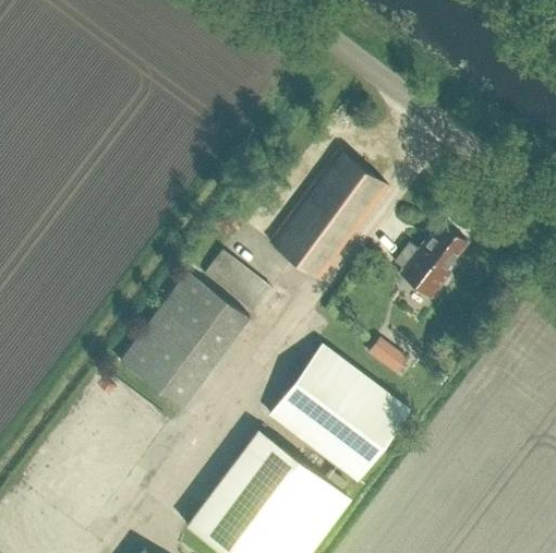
[(340,152),(272,244),(321,280),(389,188),(340,152)]
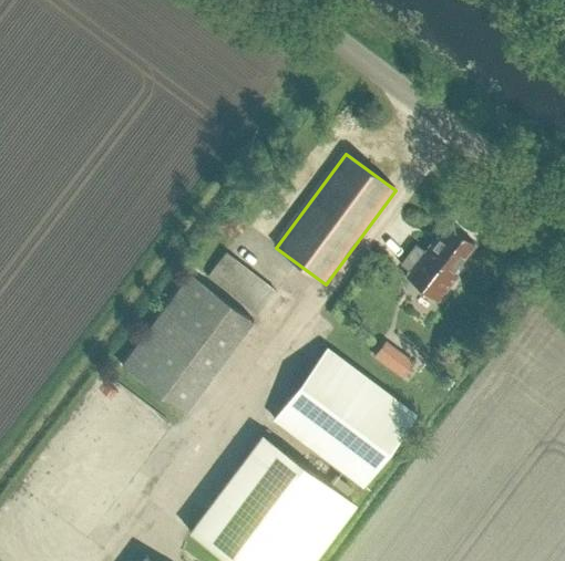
[(422,291),(440,304),(459,281),(453,277),(475,248),(451,229),(441,242),(438,240),(425,256),(417,249),(403,268),(425,286),(422,291)]
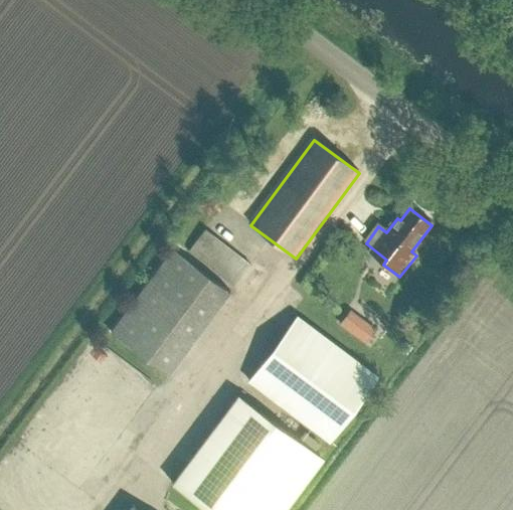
[(172,249),(109,334),(167,378),(231,294),(198,270),(204,262),(235,285),(251,263),(206,228),(184,259),(172,249)]
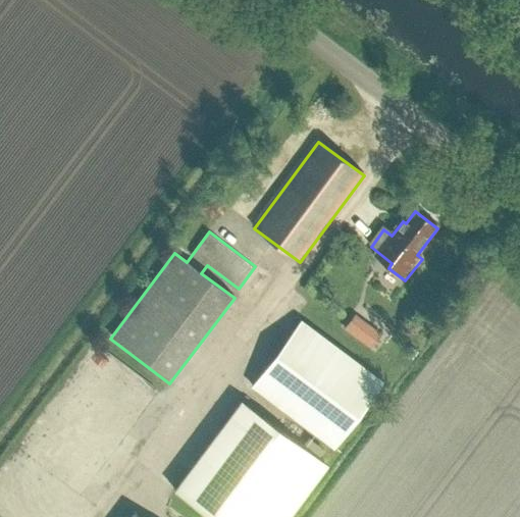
[(252,390),(335,451),(385,384),(303,322),(252,390)]
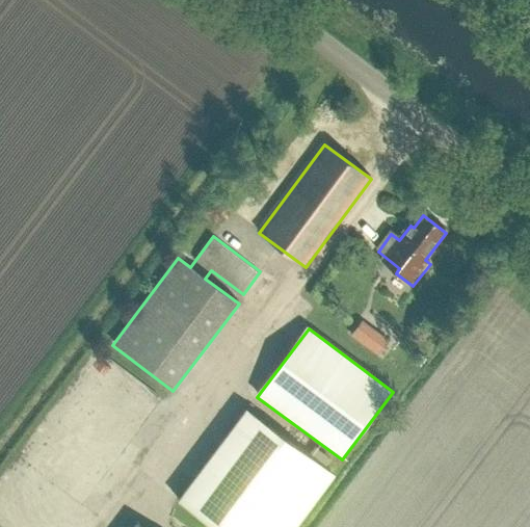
[(177,504),(208,526),(298,526),(336,476),(245,410),(177,504)]
